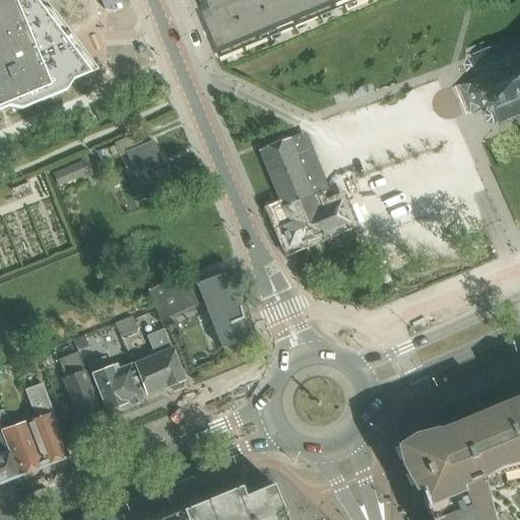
[(0,0),(0,110),(69,82),(90,73),(35,0),(0,0)]
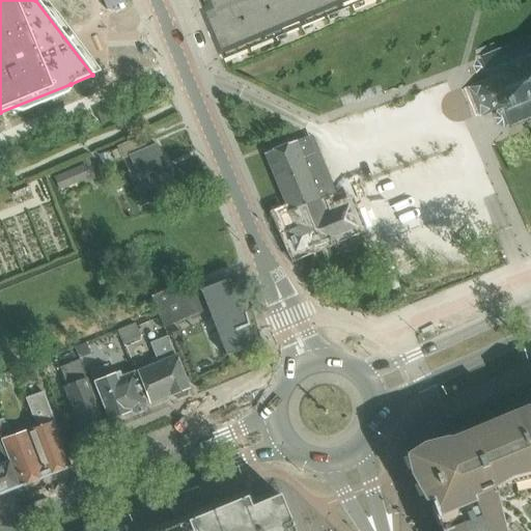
[(195,0),(220,59),(360,0),(195,0)]
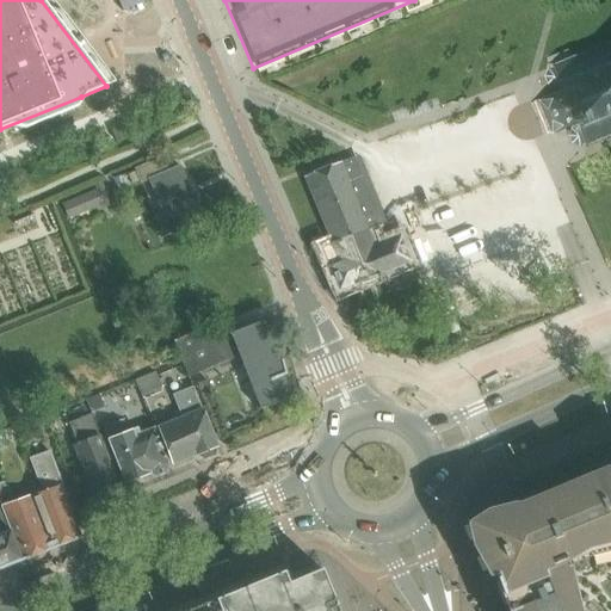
[(556,91),(529,102),(534,116),(535,118),(542,134),(553,129),(554,131),(555,133),(556,134),(560,134),(561,134),(562,131),(563,130),(572,127),(569,128),(568,130),(568,131),(567,133),(567,135),(567,136),(567,139),(568,140),(568,141),(569,142),(571,143),(572,144),(574,144),(576,144),(579,144),(579,146),(580,146),(599,137),(600,137),(602,136),(610,133),(610,38),(568,57),(566,49),(545,57),(549,65),(545,66),(547,68),(545,69),(544,69),(543,71),(542,73),(542,75),(542,78),(542,79),(543,80),(544,82),(544,84),(547,85),(549,86),(551,86),(554,85),(556,91)]
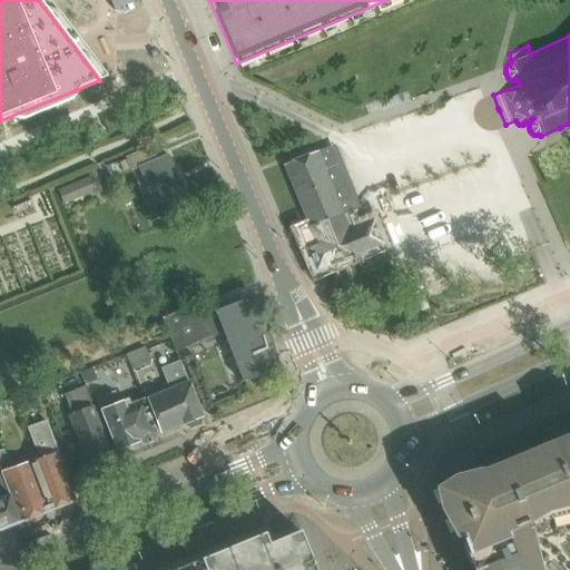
[(105,123),(109,133),(126,126),(121,116),(105,123)]
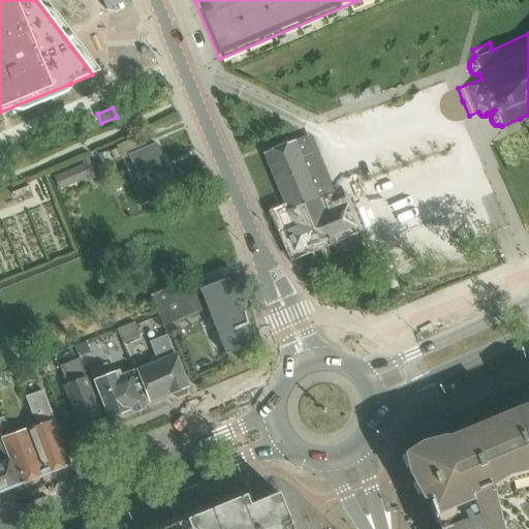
[(123,158),(130,155),(150,204),(176,192),(156,145),(146,149),(141,137),(118,147),(123,158)]
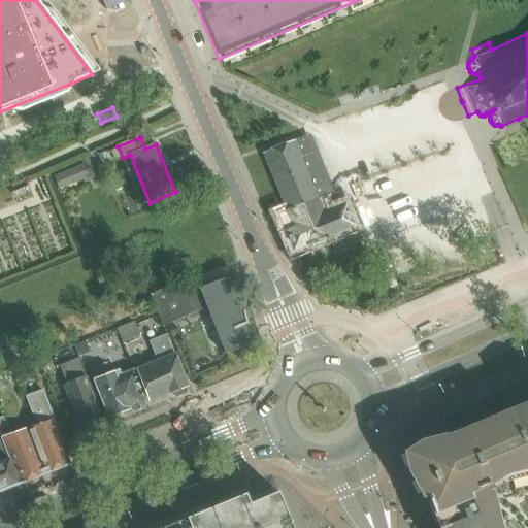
[(319,199),(329,195),(305,138),(295,142),(294,141),(263,154),(286,206),(288,212),(279,216),(294,252),(355,226),(347,205),(325,215),(319,199)]
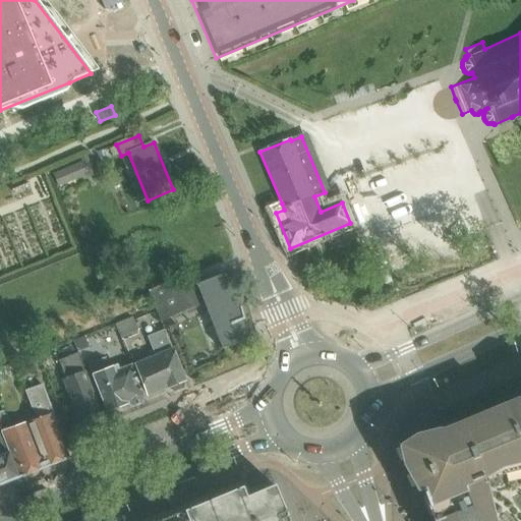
[(90,174),(84,162),(55,173),(60,185),(90,174)]
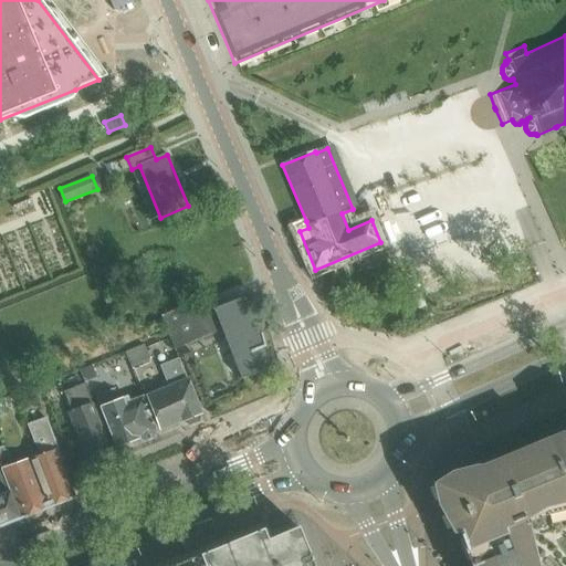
[(175,350),(222,332),(241,380),(271,368),(243,299),(213,311),(200,316),(195,304),(161,317),(175,350)]
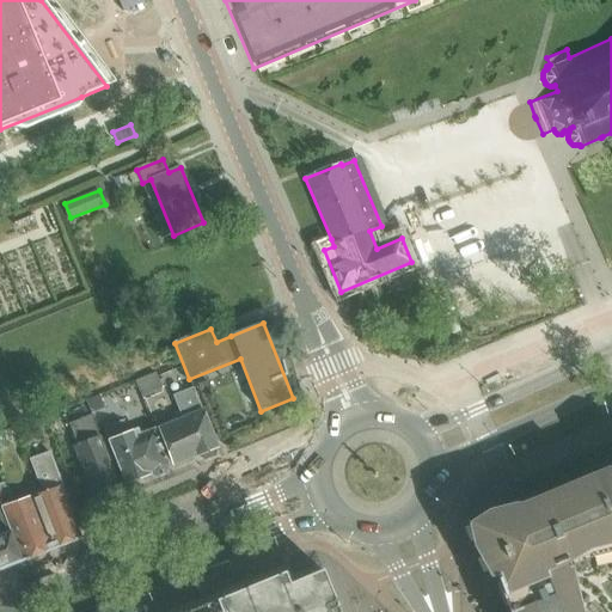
[(135,381),(142,398),(163,390),(158,379),(172,373),(170,367),(135,381)]
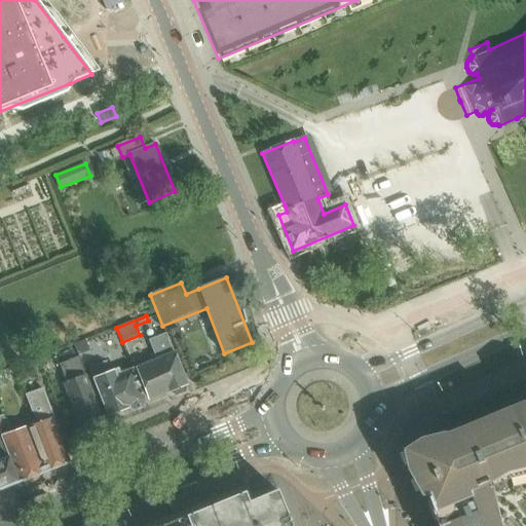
[(177,395),(186,390),(187,384),(166,334),(149,341),(156,360),(137,368),(150,400),(171,391),(177,395)]
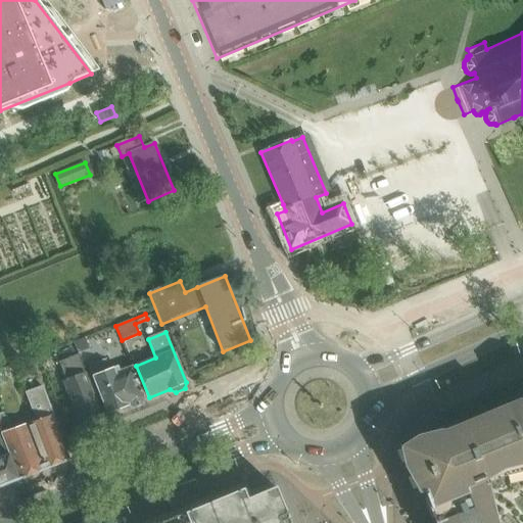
[(79,353),(90,349),(86,338),(75,342),(79,353)]
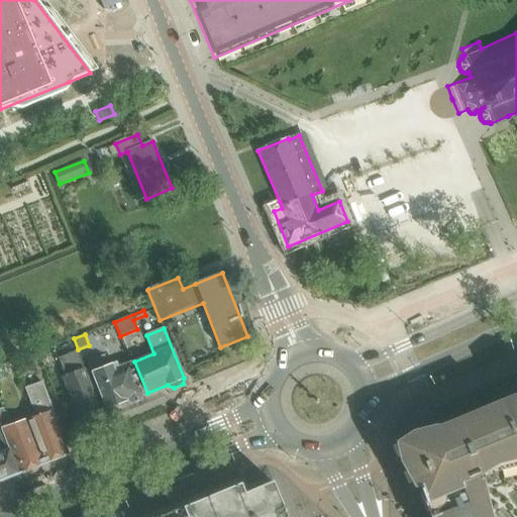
[(38,350),(24,355),(27,364),(41,359),(38,350)]
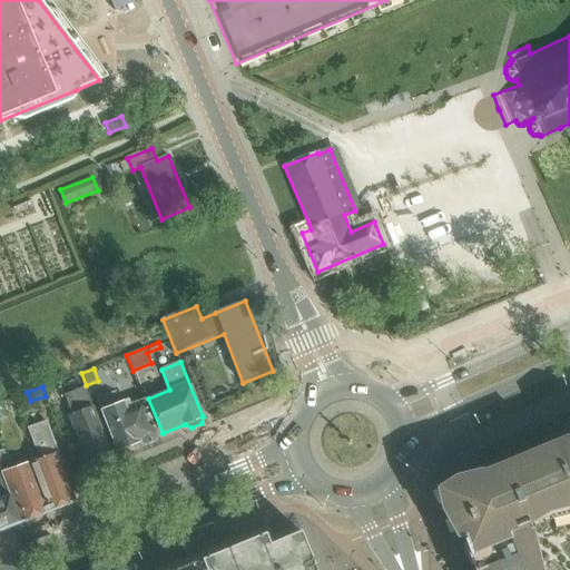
[(74,416),(70,419),(88,462),(111,453),(86,390),(66,397),(74,416)]
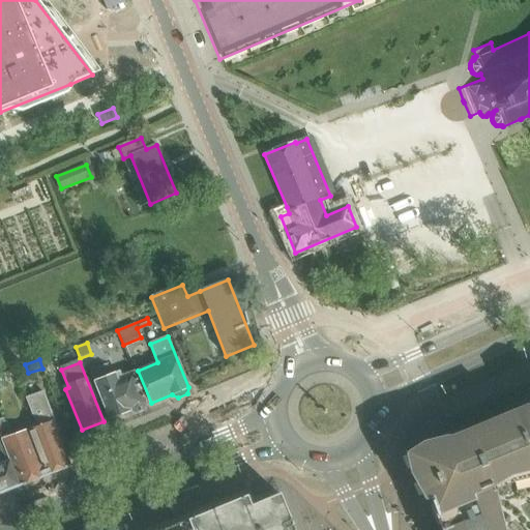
[(91,373),(109,419),(130,411),(136,414),(145,410),(146,404),(147,404),(135,373),(121,378),(120,373),(110,377),(106,366),(91,373)]
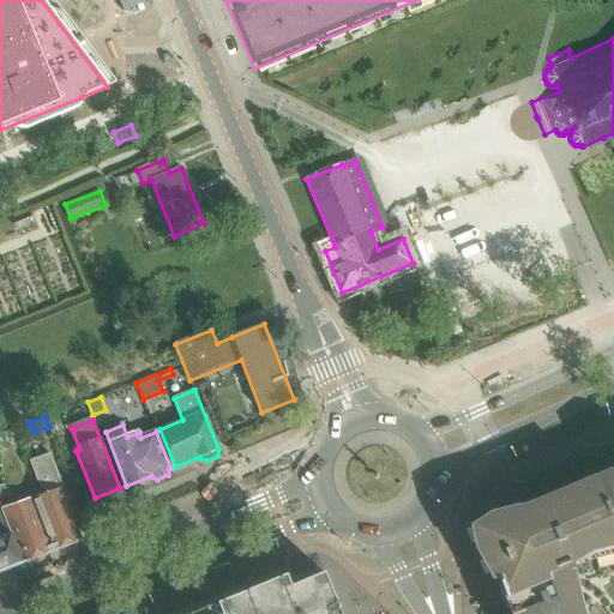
[(0,572),(26,561),(83,540),(74,522),(61,489),(48,455),(29,461),(42,495),(11,506),(5,488),(0,489),(0,572)]
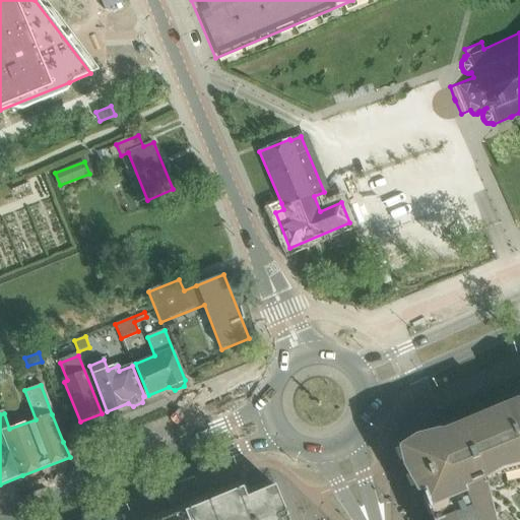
[(519,519),(519,395),(519,396),(519,397),(438,432),(437,431),(398,447),(416,491),(411,492),(418,509),(425,506),(431,519),(519,519)]
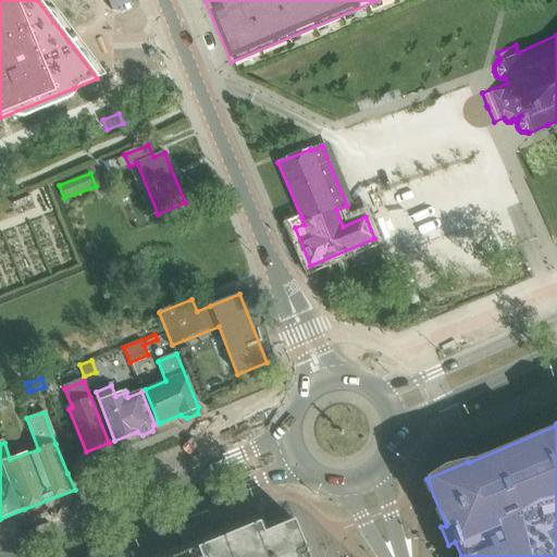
[(308,556),(293,519),(262,532),(258,521),(172,556),(308,556)]
